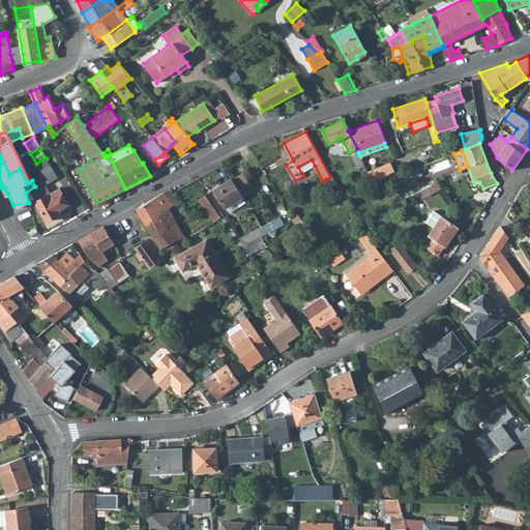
[(364,166),(360,156),(359,154),(354,157),(359,168),(360,167),(364,166)]
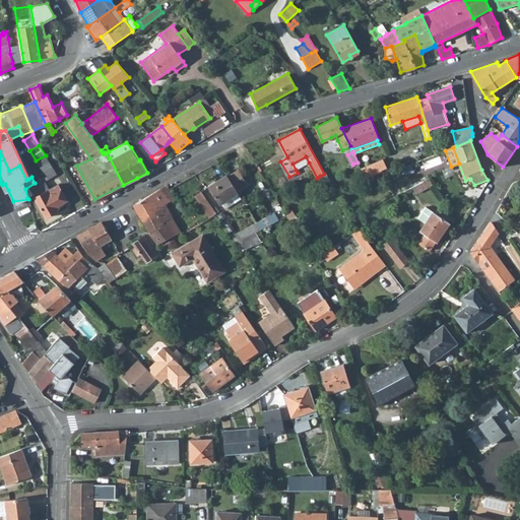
[(45,177),(47,180),(56,174),(46,155),(36,160),(43,172),(45,177)]
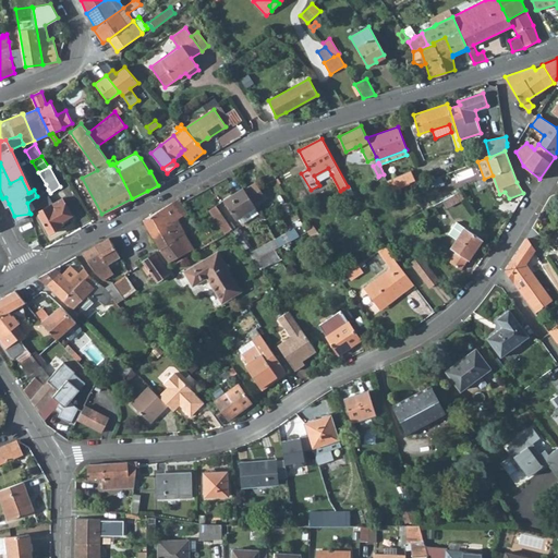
[(328,168),(314,176),(317,182),(331,174),(328,168)]
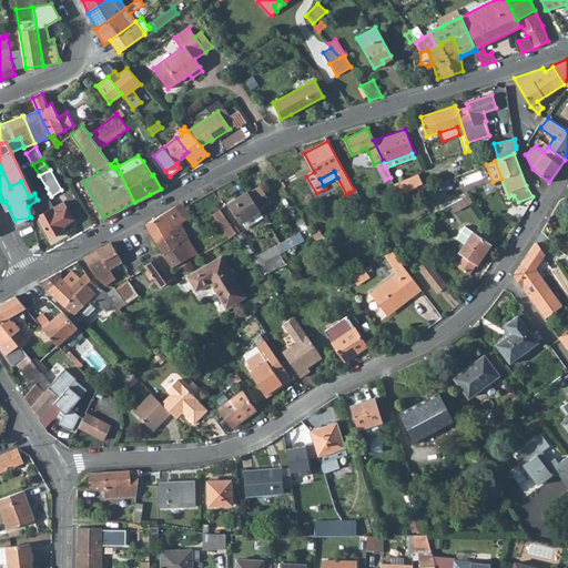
[(418,173),(394,183),(398,195),(406,192),(415,188),(418,193),(432,186),(429,180),(422,183),(418,173)]
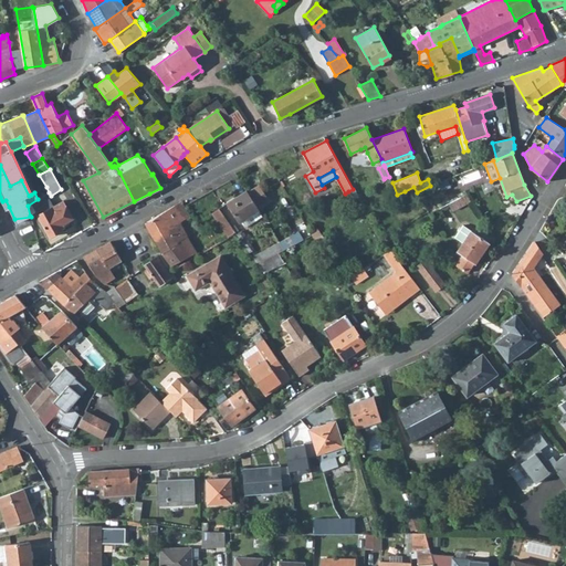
[(417,192),(420,200),(451,186),(447,178),(430,186),(417,192)]
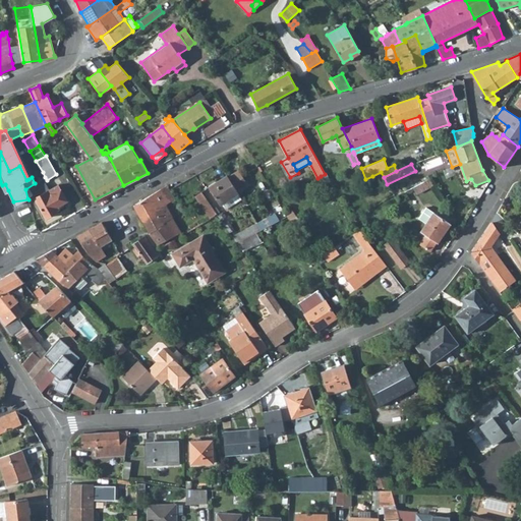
[(238,170),(228,177),(237,191),(247,185),(238,170)]
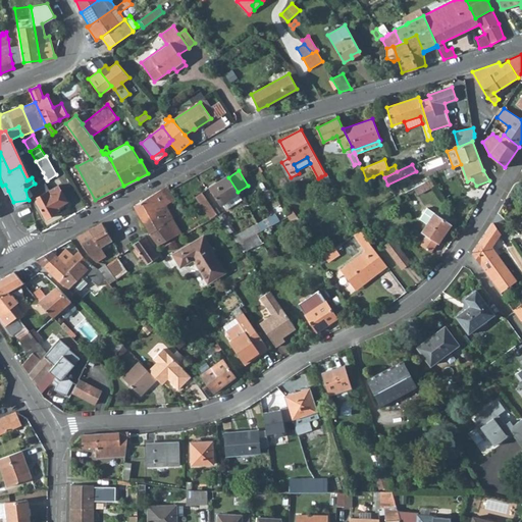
[(373,176),(375,181),(384,177),(381,172),(373,176)]
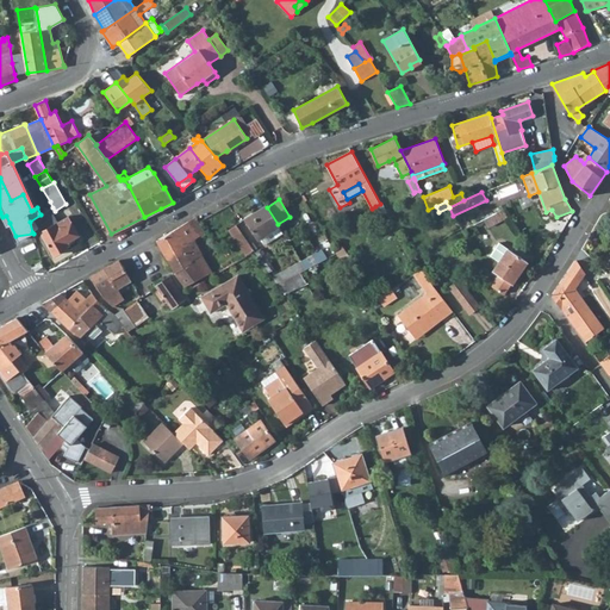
[(380,215),(387,212),(383,203),(380,204),(375,206),(380,215)]
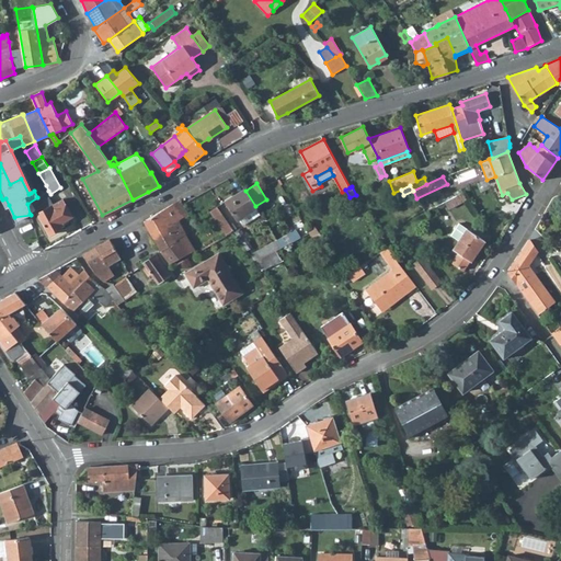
[(240,219),(256,208),(255,206),(245,191),(244,189),(231,197),(233,199),(227,204),(237,220),(240,219)]
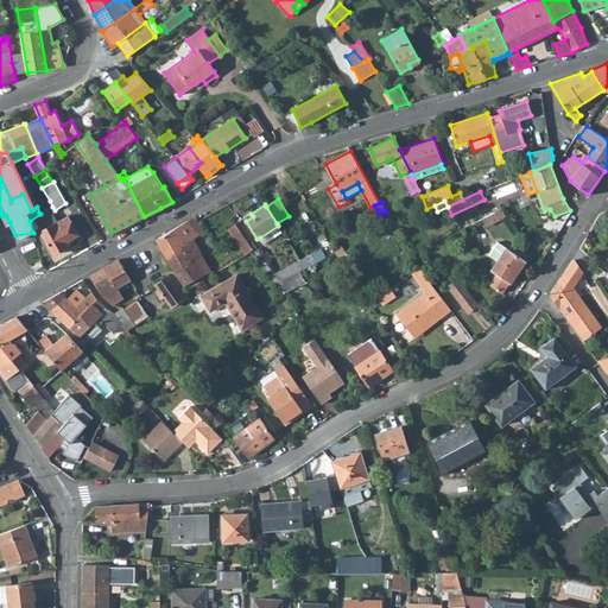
[(38,228),(40,232),(57,222),(51,211),(55,210),(52,207),(40,214),(30,221),(32,232),(38,228)]
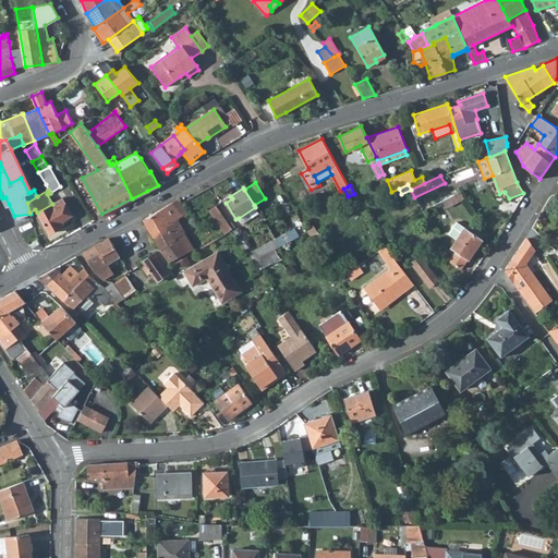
[(446,207),(464,197),(461,191),(443,201),(446,207)]
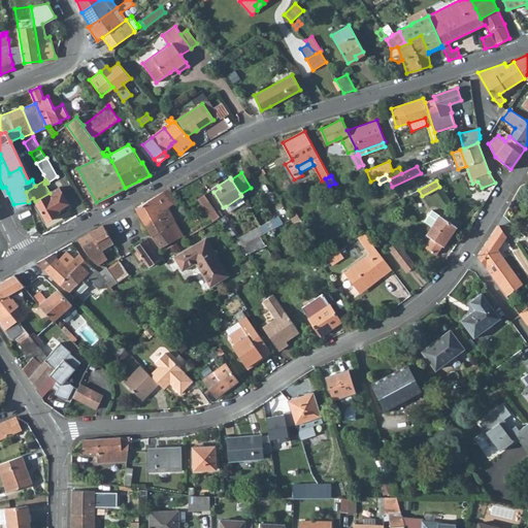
[(419,190),(417,186),(408,190),(410,194),(419,190)]
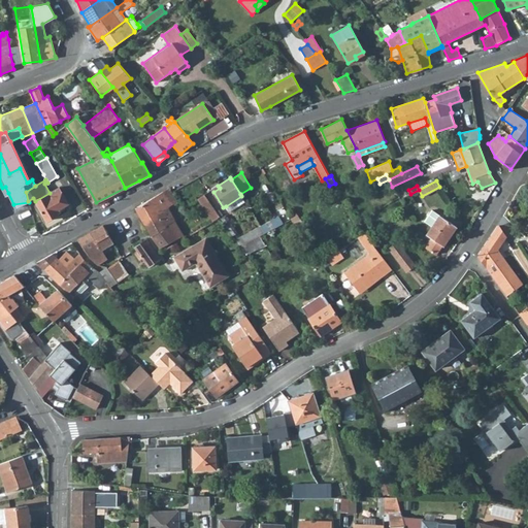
[(35,201),(46,221),(58,215),(56,210),(68,204),(59,188),(50,193),(35,201)]
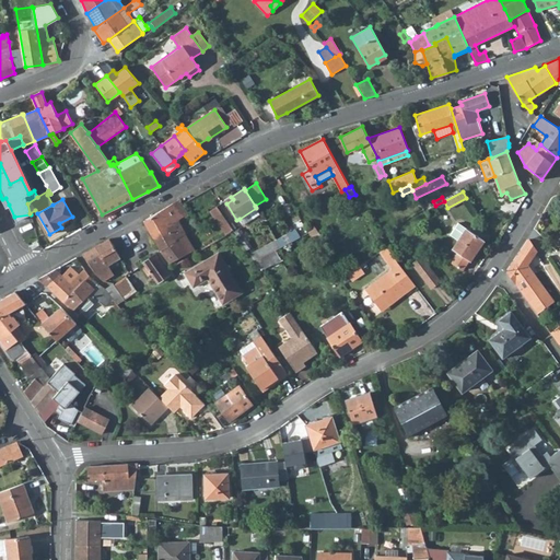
[(173,203),(182,218),(188,213),(179,199),(173,203)]
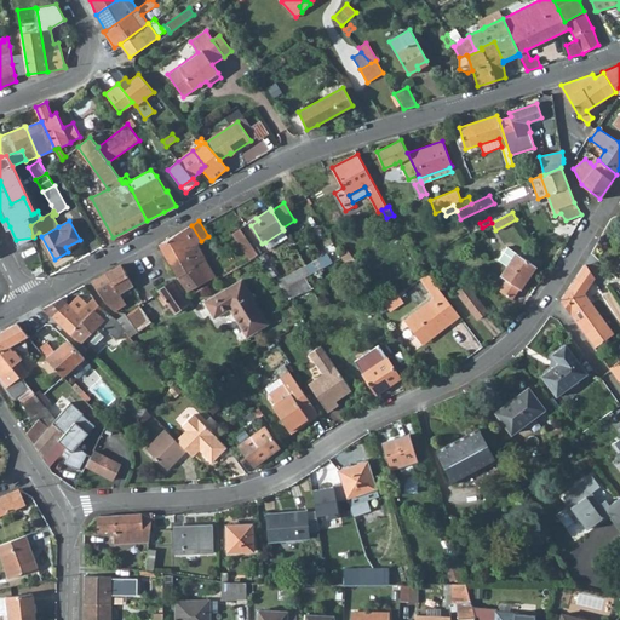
[(159,245),(167,260),(197,242),(201,241),(191,225),(159,245)]
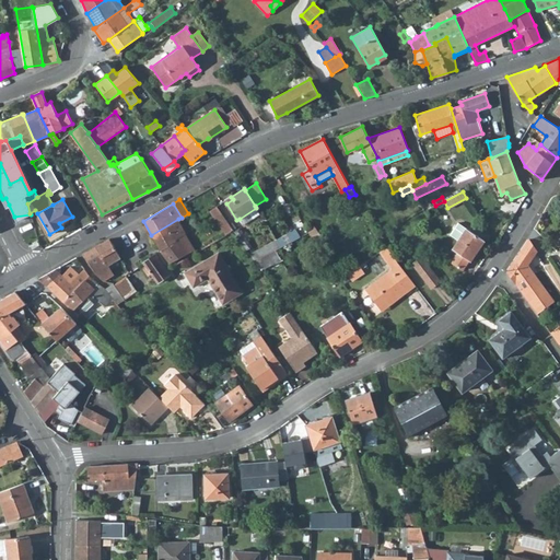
[(256,208),(240,219),(243,224),(260,213),(256,208)]
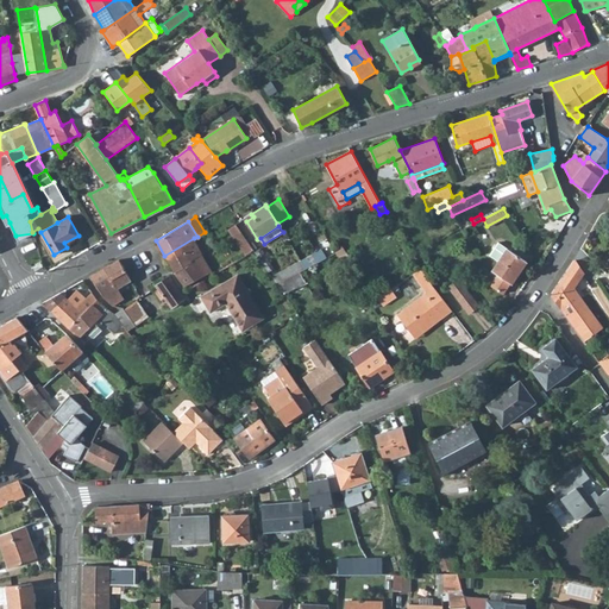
[(252,250),(249,245),(240,232),(233,237),(246,255),(252,250)]
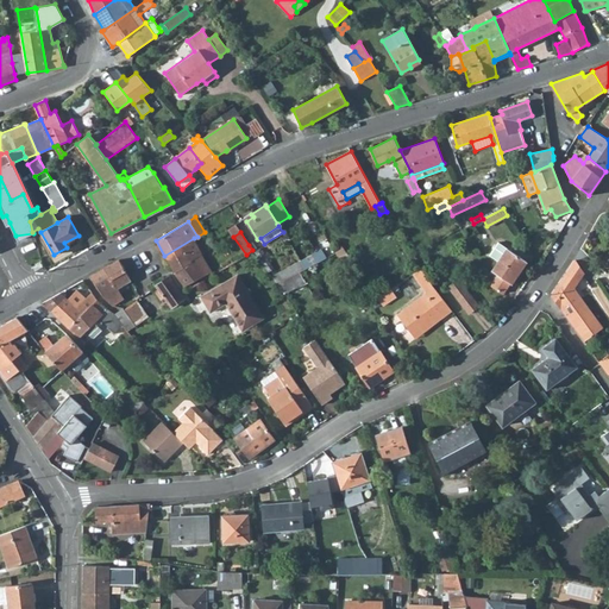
[(164,256),(174,272),(184,286),(211,272),(196,242),(194,238),(164,256)]
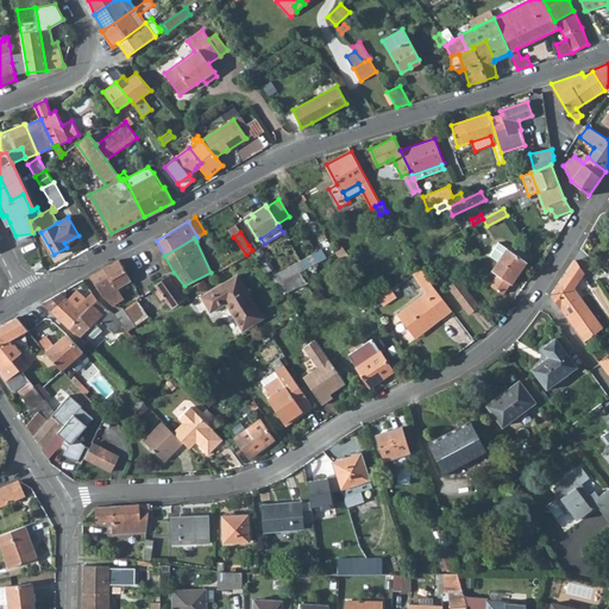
[(503,294),(510,283),(512,284),(527,261),(498,242),(489,255),(498,262),(493,270),(498,275),(490,286),(503,294)]
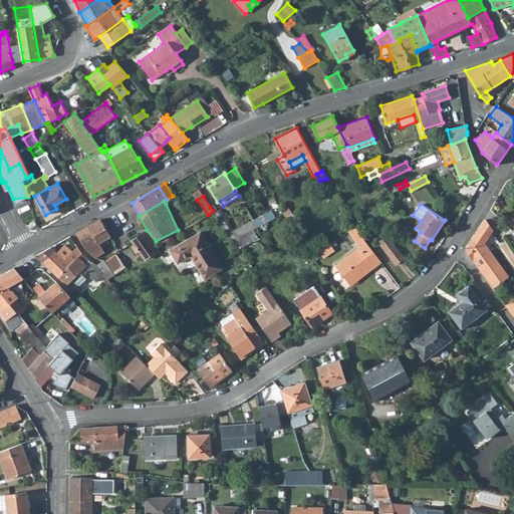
[(299,223),(287,206),(281,211),(283,214),(292,227),(299,223)]
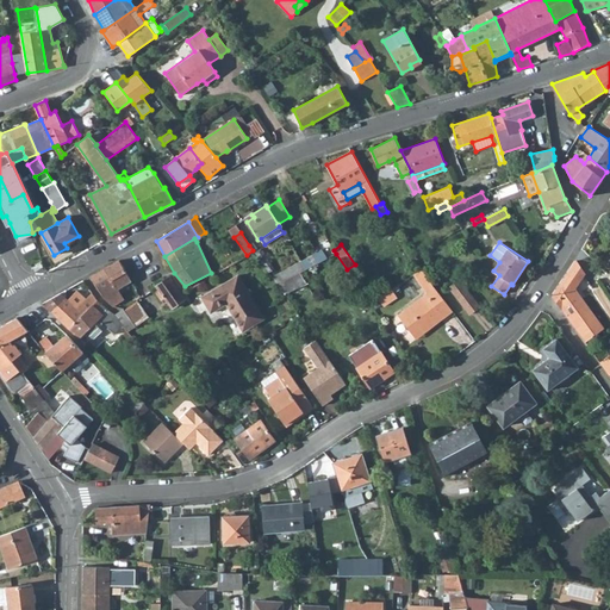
[(266,256),(260,249),(255,254),(260,260),(266,256)]
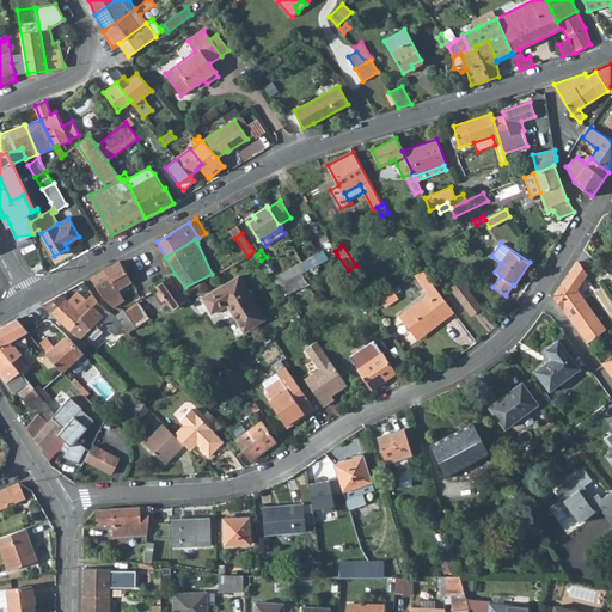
[(328,259),(323,250),(301,262),(307,270),(328,259)]
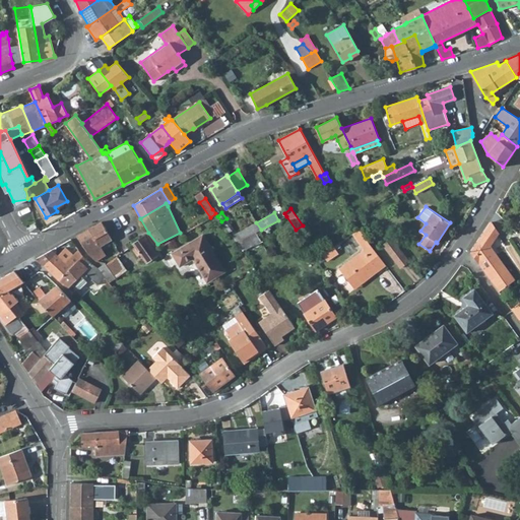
[(102,221),(88,229),(100,246),(112,239),(102,221)]
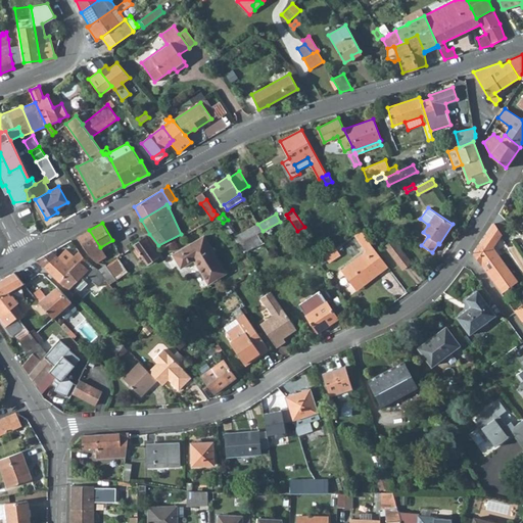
[(257,224),(233,237),(238,244),(257,234),(260,232),(263,231),(257,224)]
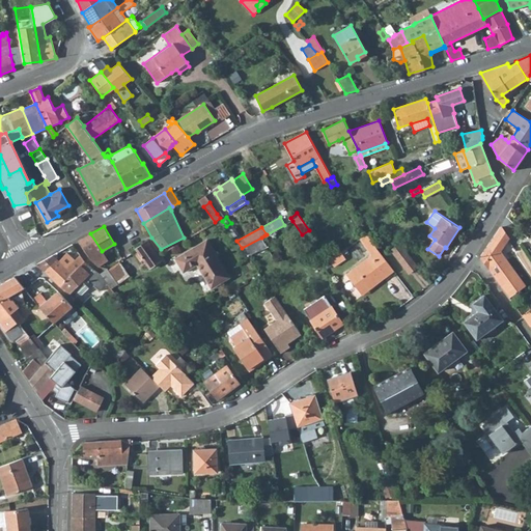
[(502,227),(500,227),(479,257),(509,298),(526,285),(501,251),(509,239),(502,227)]
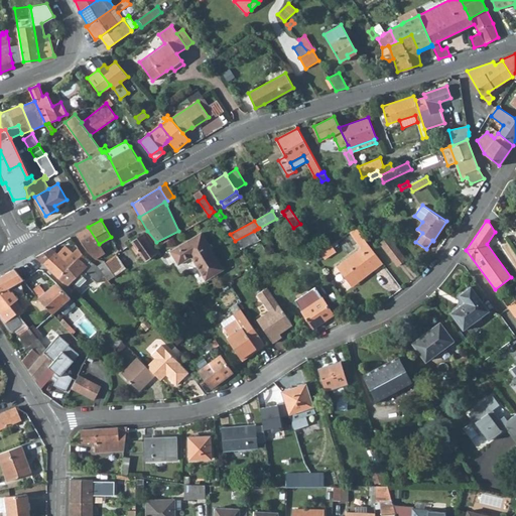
[(99,244),(88,227),(76,234),(88,251),(95,259),(104,253),(99,244)]
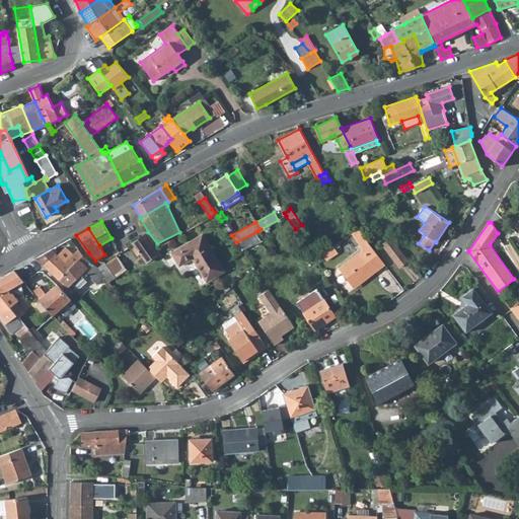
[(377,271),(385,265),(369,244),(359,229),(353,233),(352,233),(363,249),(339,268),(352,285),(375,268),(377,271)]
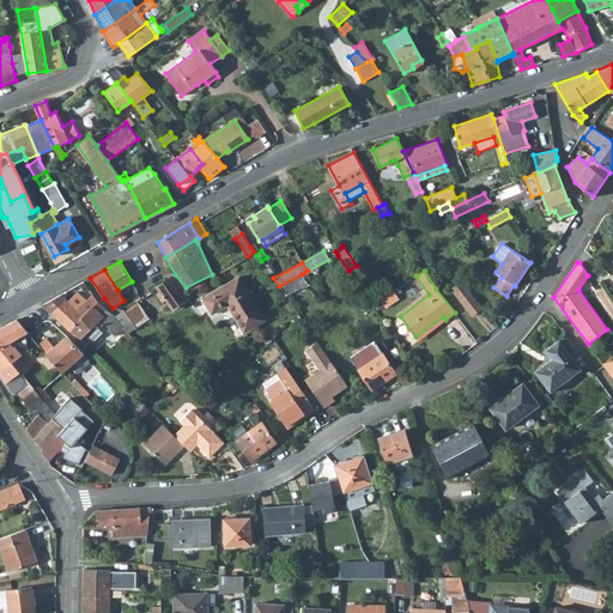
[(302,274),(279,286),(285,295),(307,284),(302,274)]
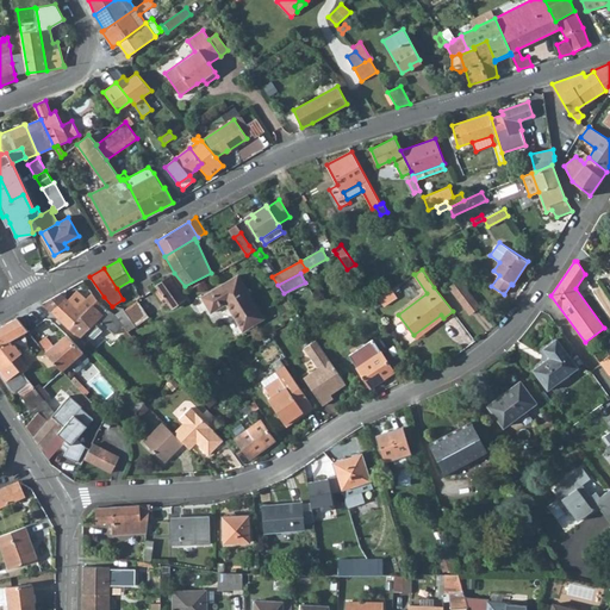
[(263,318),(238,275),(201,297),(211,312),(225,304),(242,331),(263,318)]
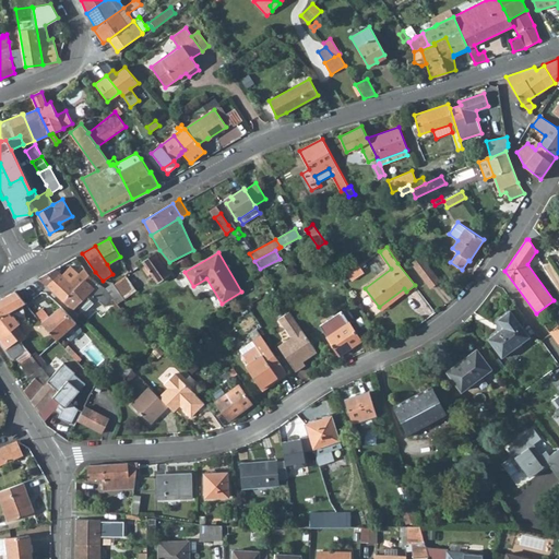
[(157,282),(168,274),(154,253),(143,262),(157,282)]
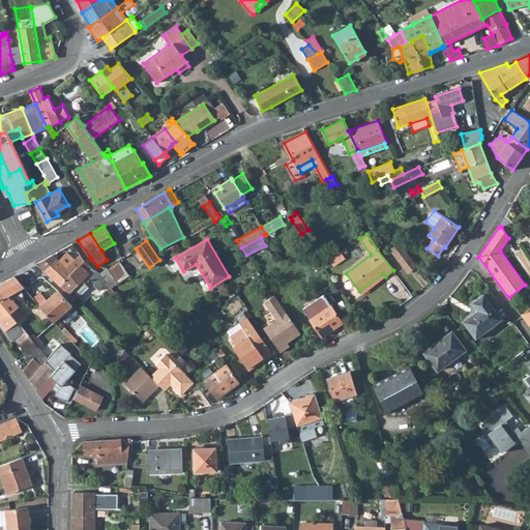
[(417,266),(399,242),(389,249),(408,273),(417,266)]
